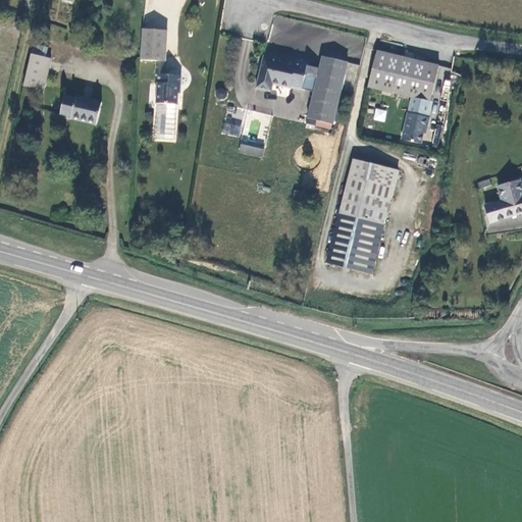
[(178,73),(162,72),(164,31),(140,29),(138,59),(155,60),(154,74),(158,75),(157,82),(156,101),(176,103),(178,73)]
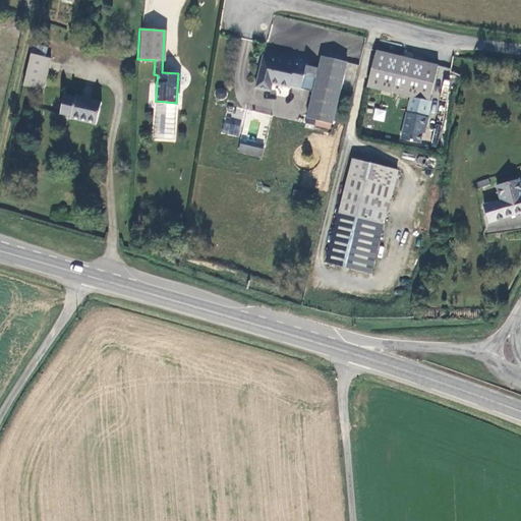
[(411,97),(429,101),(439,65),(375,50),(367,87),(411,97)]
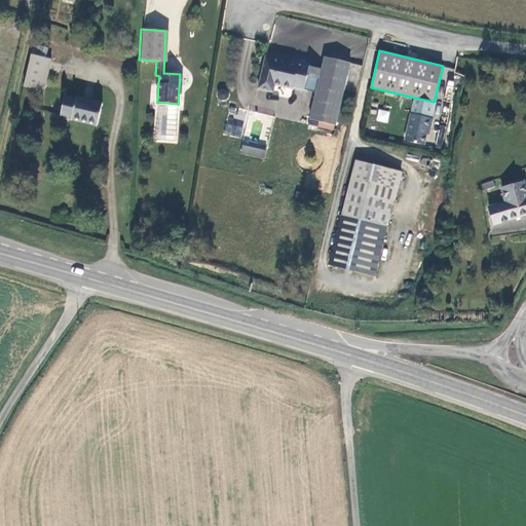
[(52,59),(31,53),(29,62),(22,88),(43,92),(52,59)]
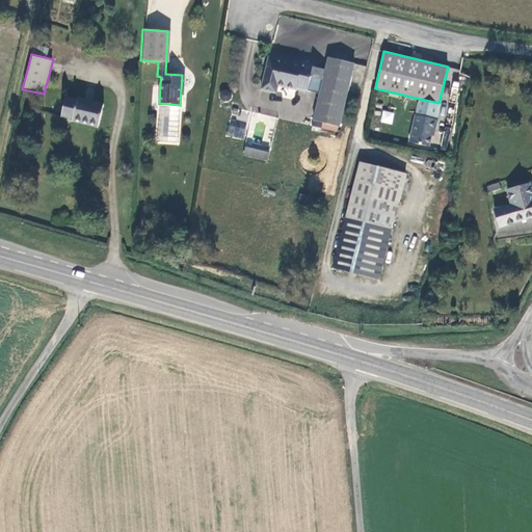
[(298,62),(267,55),(259,89),(273,92),(274,85),(292,89),(292,87),(303,90),(308,76),(321,79),(311,120),(337,126),(352,62),(326,56),(323,69),(310,65),(311,62),(299,59),(298,62)]
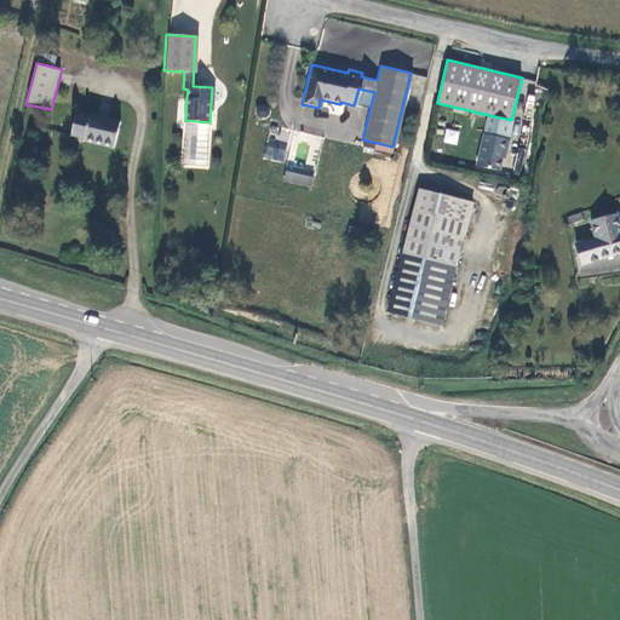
[(270,116),(269,104),(257,105),(257,118),(270,116)]
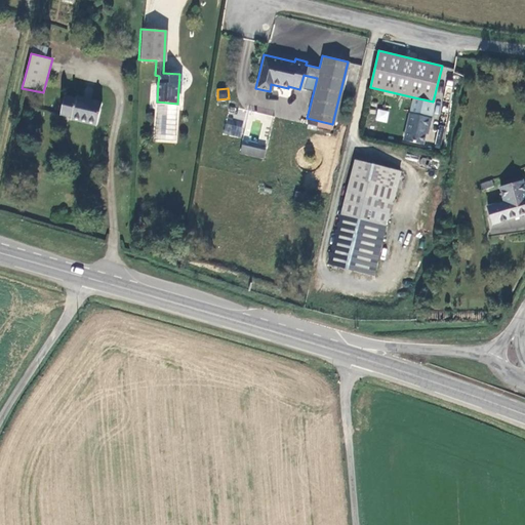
[(69,120),(96,126),(102,101),(64,92),(58,116),(70,119),(69,120)]
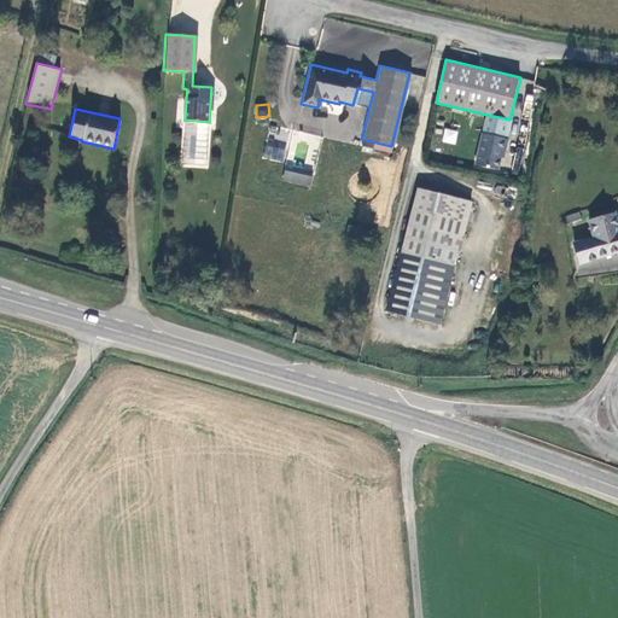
[(488,115),(484,134),(505,139),(509,120),(488,115)]
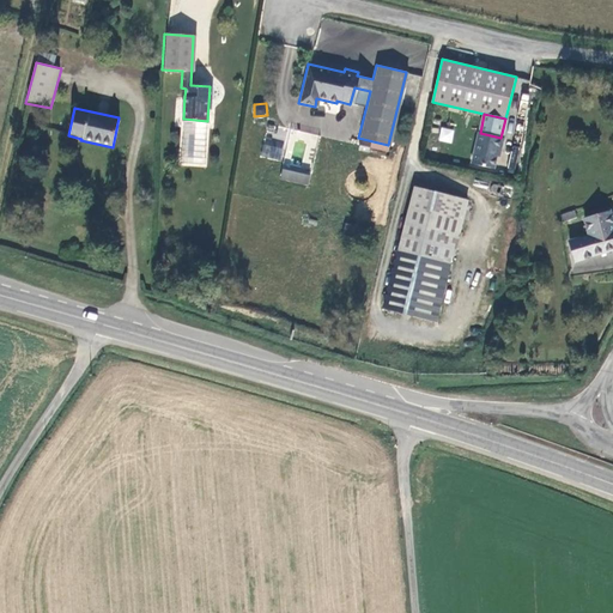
[(438,140),(451,144),(455,129),(442,126),(438,140)]
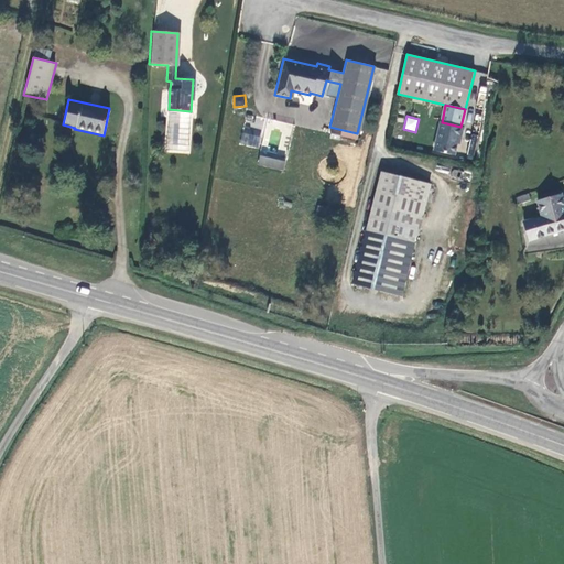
[(464,128),(461,127),(442,122),(435,151),(455,156),(459,139),(462,140),(464,128)]
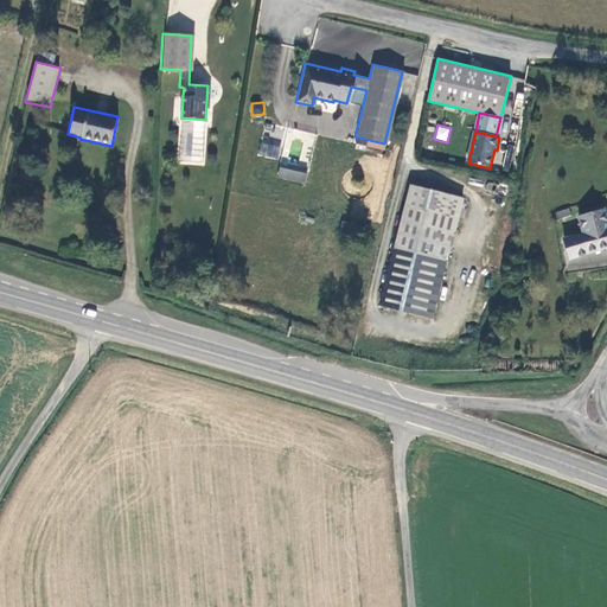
[(278,160),(281,145),(261,141),(257,155),(278,160)]
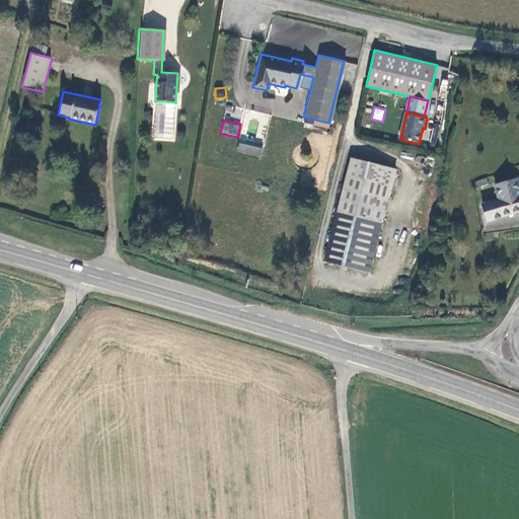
[(237,151),(260,156),(262,148),(238,143),(237,151)]
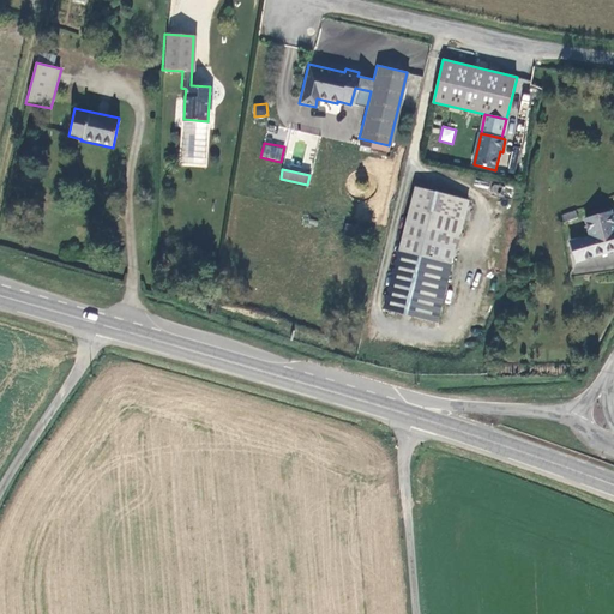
[(469,197),(416,185),(386,308),(439,320),(469,197)]
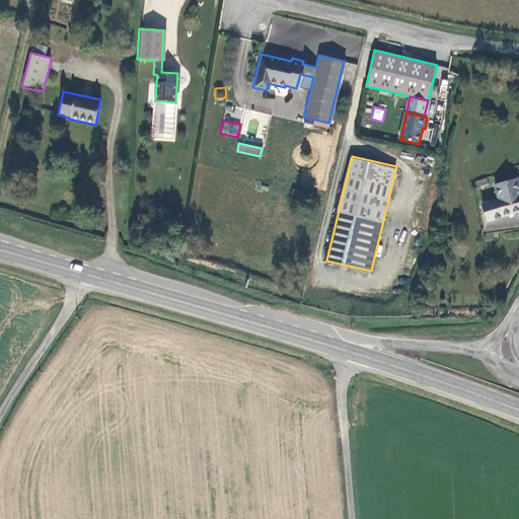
[(474,182),(476,189),(489,184),(487,178),(474,182)]
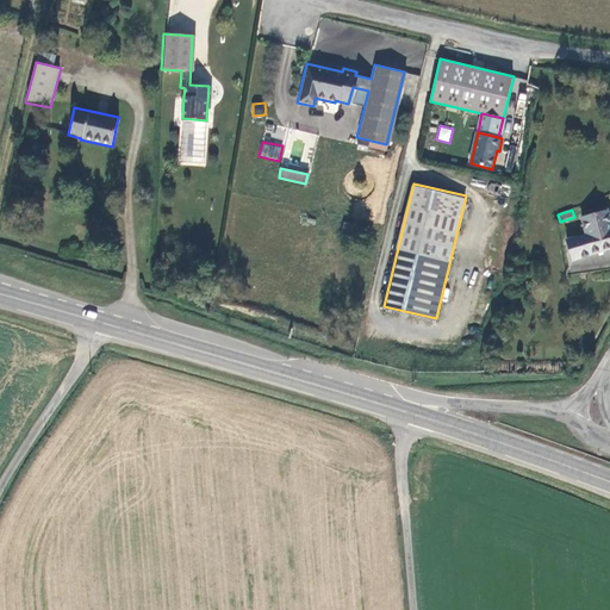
[(609,211),(585,219),(590,236),(568,242),(574,262),(609,251),(609,211)]
